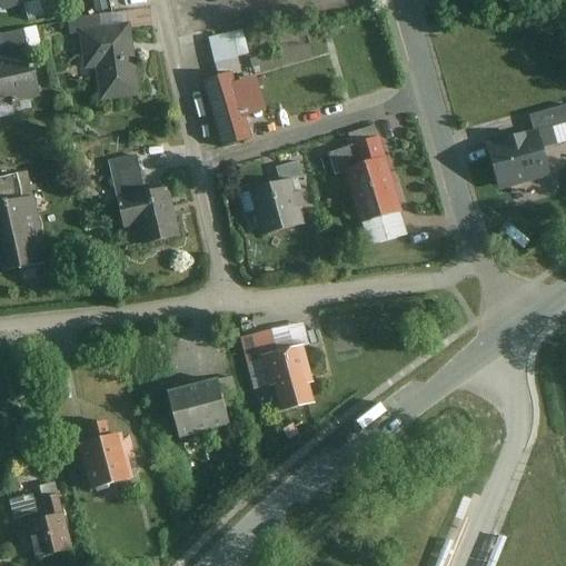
[(218,78),(196,85),(216,149),(250,139),(231,72),(242,69),(238,56),(250,52),(240,20),(204,31),(218,78)]
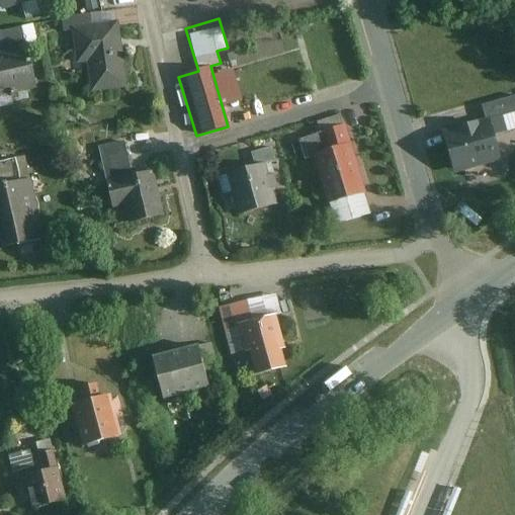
[(117,19),(70,25),(75,63),(85,62),(88,91),(126,87),(117,19)]
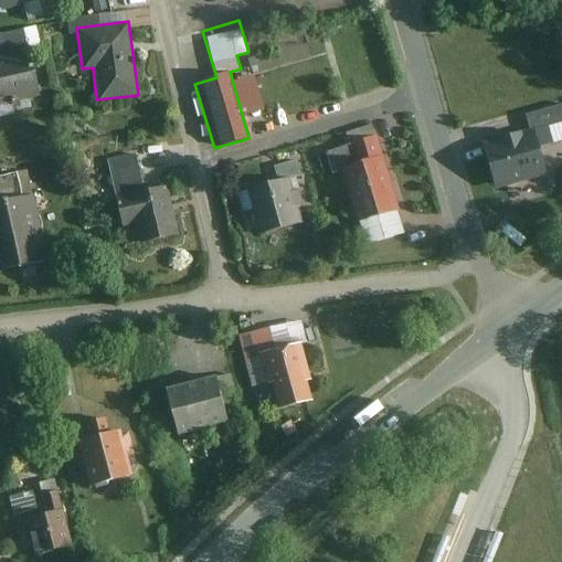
[(0,51),(2,62),(0,62),(0,102),(38,95),(30,59),(41,56),(35,28),(0,33),(0,51)]
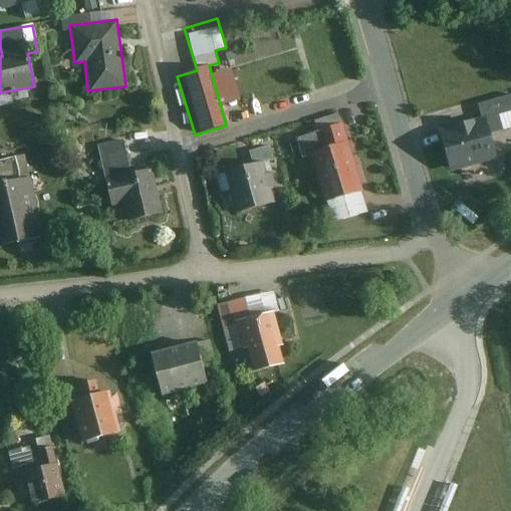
[(480,117),(439,125),(449,174),(497,164),(491,136),(504,133),(500,113),(510,110),(510,94),(476,101),(480,117)]
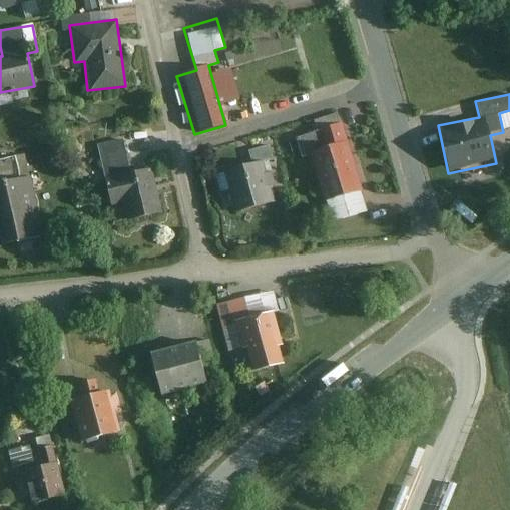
[(332,144),(307,152),(328,222),(367,211),(341,121),(326,126),(332,144)]
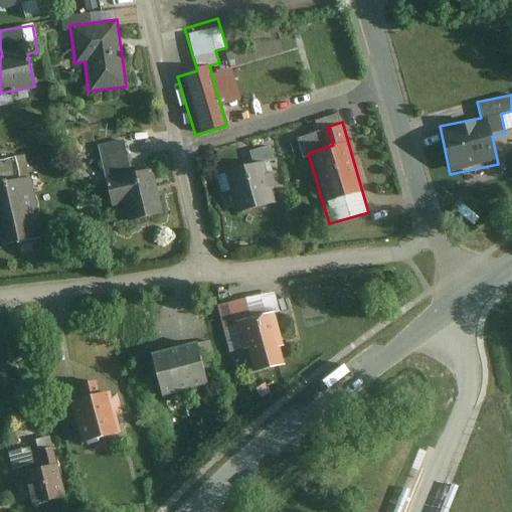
[(268,159),(224,169),(233,210),(278,200),(268,159)]
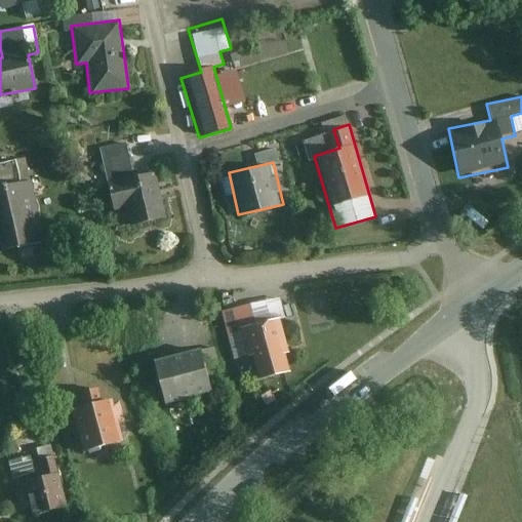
[(157,170),(104,184),(112,214),(127,210),(131,225),(168,215),(157,170)]
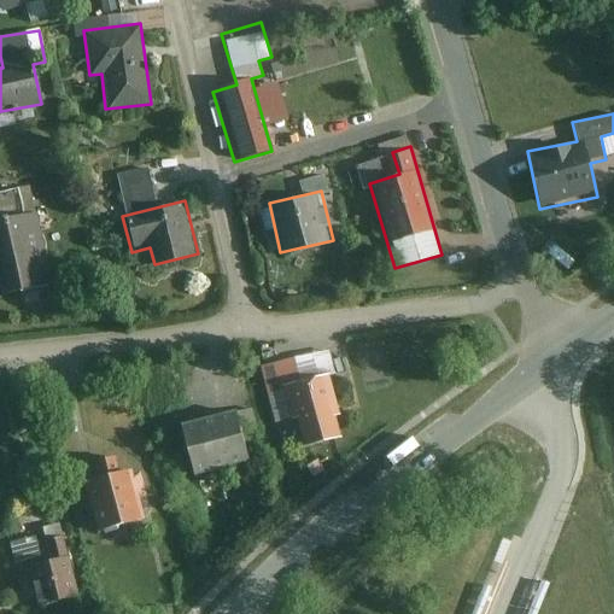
[(35,212),(0,218),(0,290),(51,280),(35,212)]
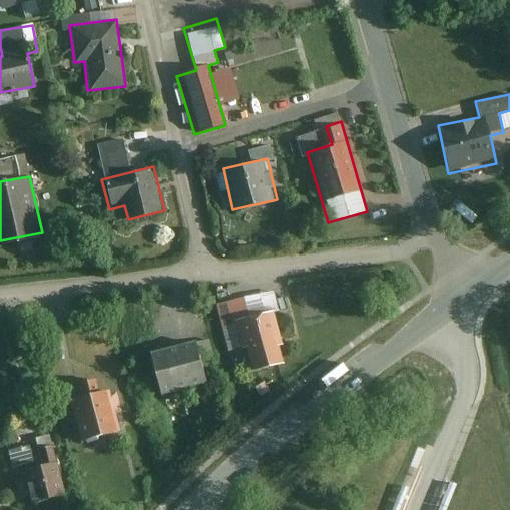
[(235,287),(213,293),(228,350),(240,347),(247,371),(289,360),(270,288),(237,296),(235,287)]
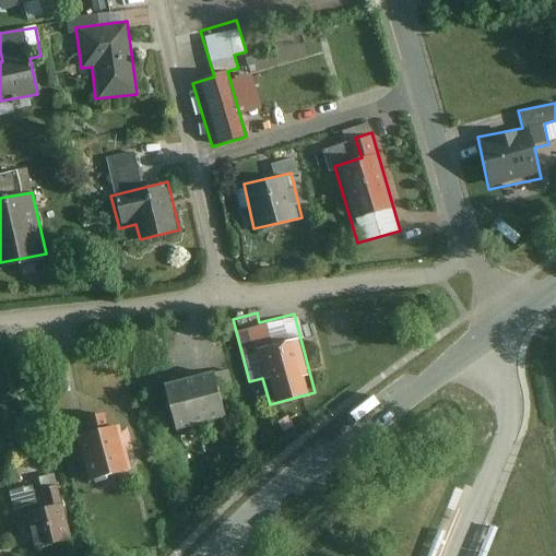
[(213,376),(166,389),(176,428),(224,415),(213,376)]
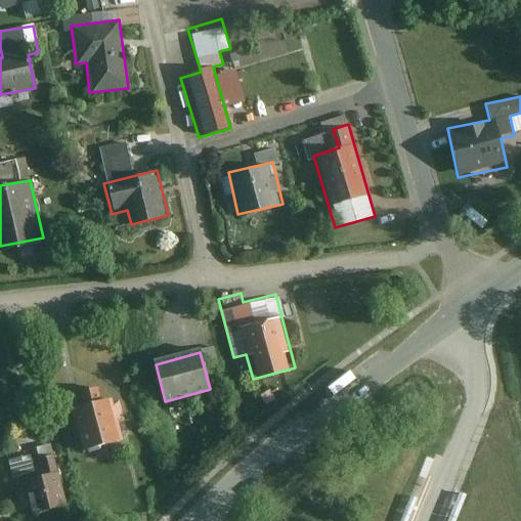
[(116,396),(70,406),(79,450),(125,440),(116,396)]
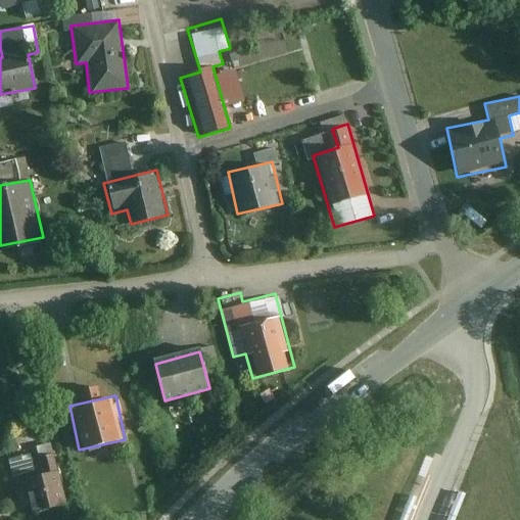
[(34,451),(12,456),(16,473),(39,468),(34,451)]
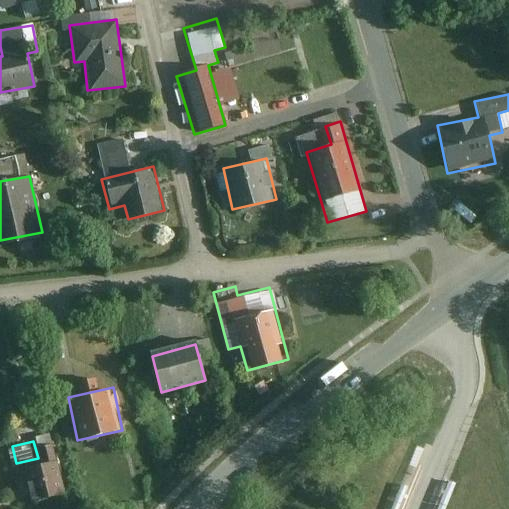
[(59,460),(19,464),(21,481),(29,480),(31,497),(63,494),(59,460)]
